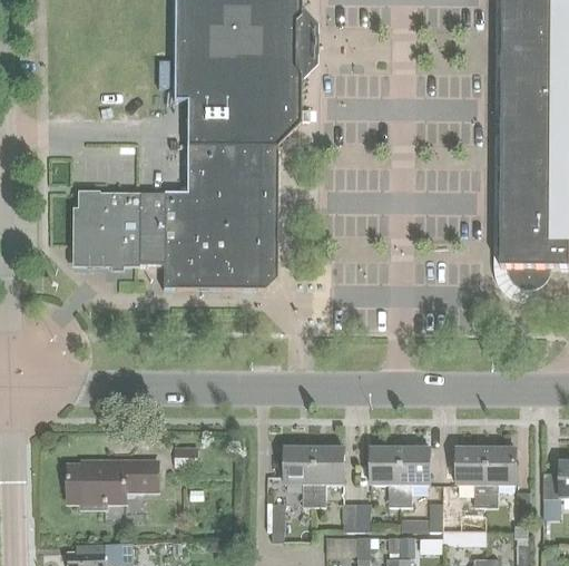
[(503,0),(501,269),(508,269),(508,270),(509,273),(509,274),(510,276),(511,279),(512,281),(513,283),(514,284),(516,285),(518,286),(519,288),(521,289),(523,290),(526,290),(530,291),(532,291),(535,290),(537,290),(538,289),(540,288),(542,286),(545,285),(546,284),(548,282),(549,281),(550,279),(550,276),(551,274),(551,273),(551,271),(552,269),(568,269),(568,0),(503,0)]
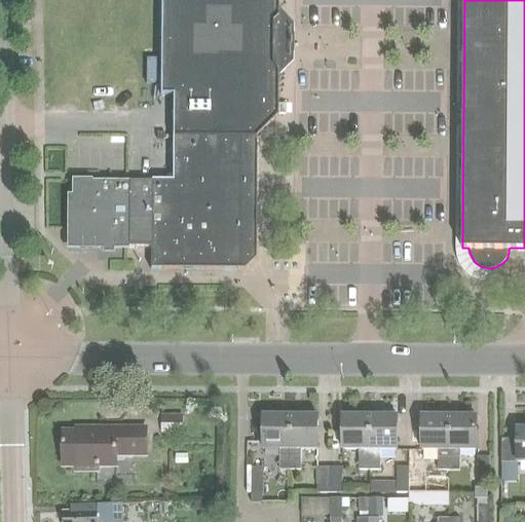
[(277,14),(277,4),(160,3),(160,72),(276,73),(276,67),(276,66),(275,66),(271,62),(271,19),(276,14),(277,14)]
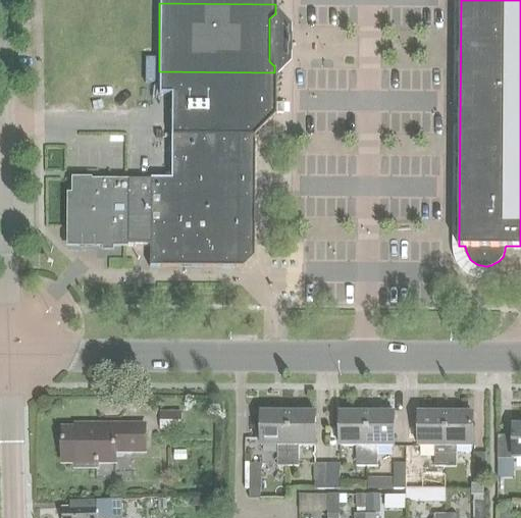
[(170,137),(254,137),(254,132),(274,112),(274,72),(159,71),(158,91),(170,91),(170,133),(170,137)]
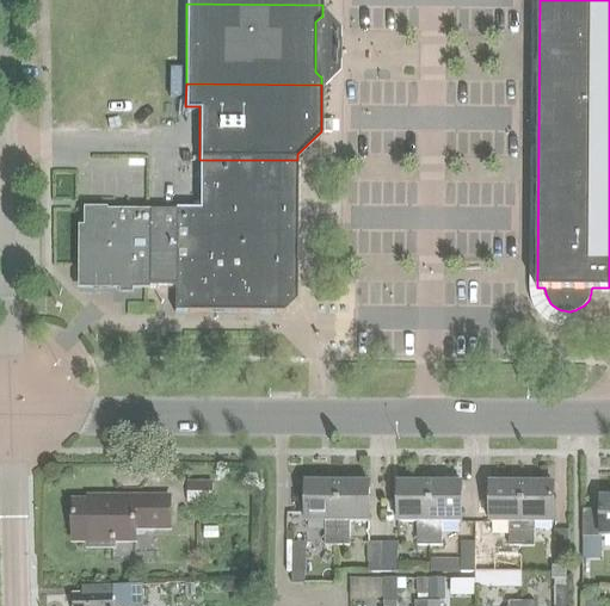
[(199,160),(199,208),(174,208),(174,283),(174,308),(283,309),(284,308),(295,297),(296,297),(296,223),(297,165),(297,160),(199,160)]
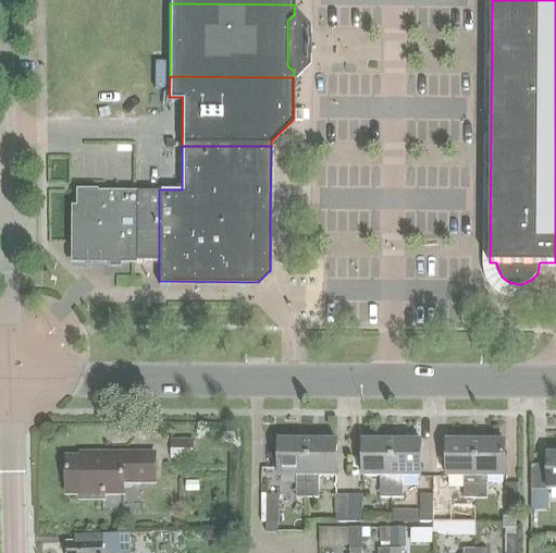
[(120,258),(135,258),(135,189),(77,188),(77,208),(71,208),(71,238),(76,238),(76,258),(107,259),(107,260),(120,260),(120,258)]
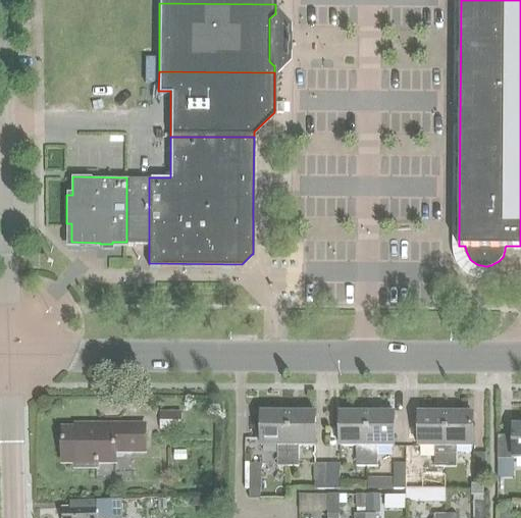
[(126,177),(126,242),(149,242),(149,177),(126,177)]
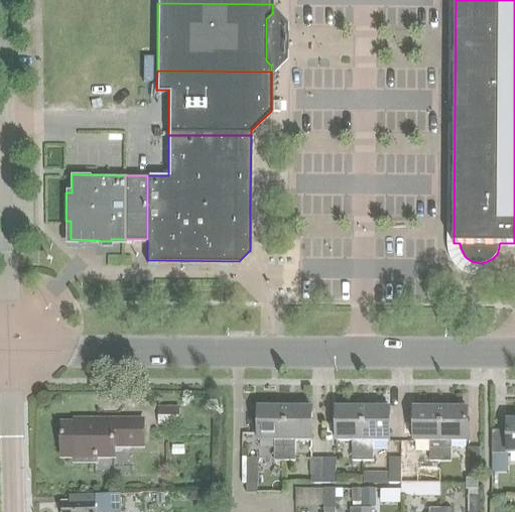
[(182,417),(182,403),(154,403),(154,417),(182,417)]
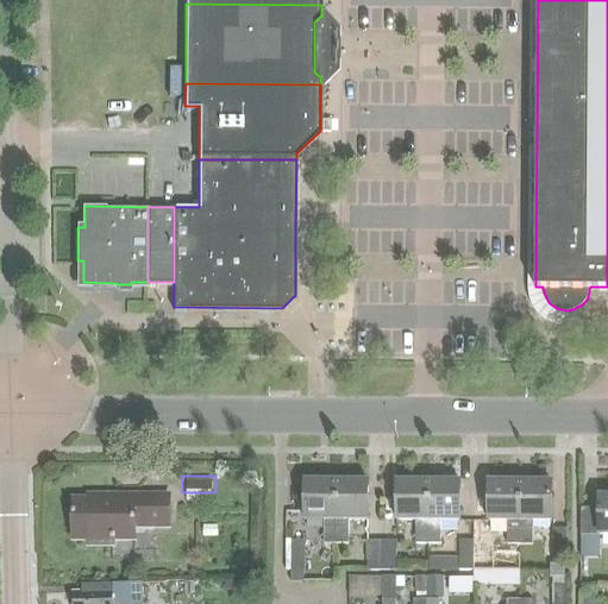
[(336,479),(307,479),(307,518),(324,518),(324,541),(337,541),(336,479)]
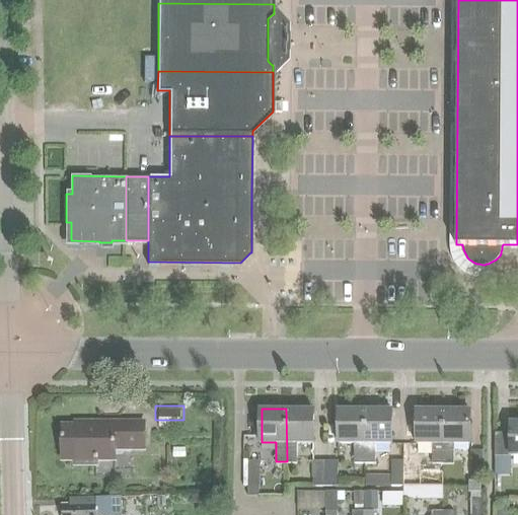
[(314,409),(286,409),(287,461),(298,461),(298,443),(314,443),(314,409)]
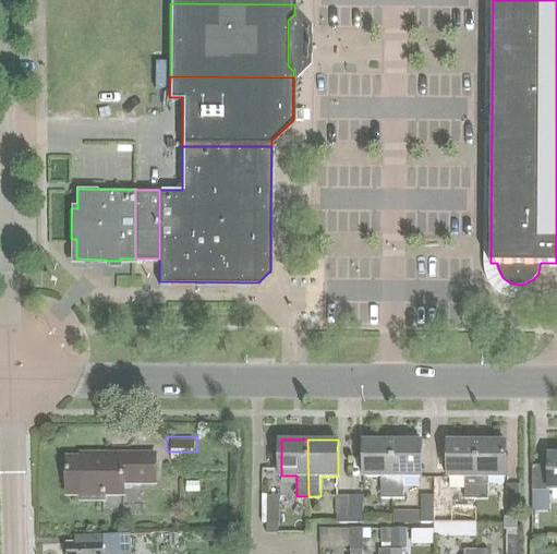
[(380,496),(391,496),(391,440),(365,440),(365,476),(380,476),(380,496)]
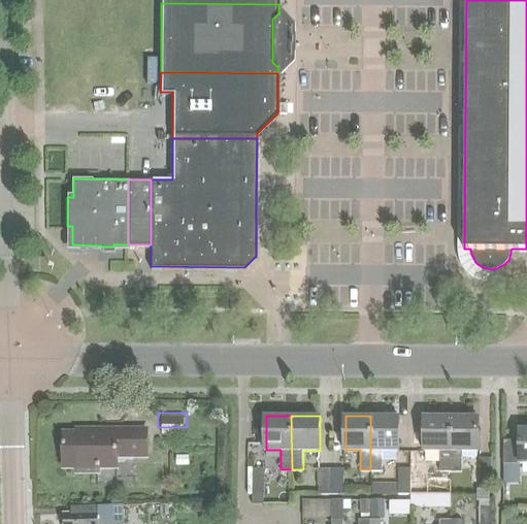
[(398,416),(370,416),(370,469),(382,469),(382,450),(398,451),(398,416)]
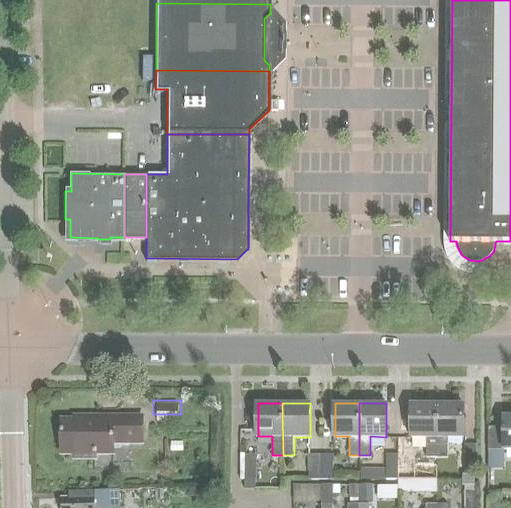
[(437,455),(437,404),(411,404),(411,437),(425,437),(425,455),(437,455)]
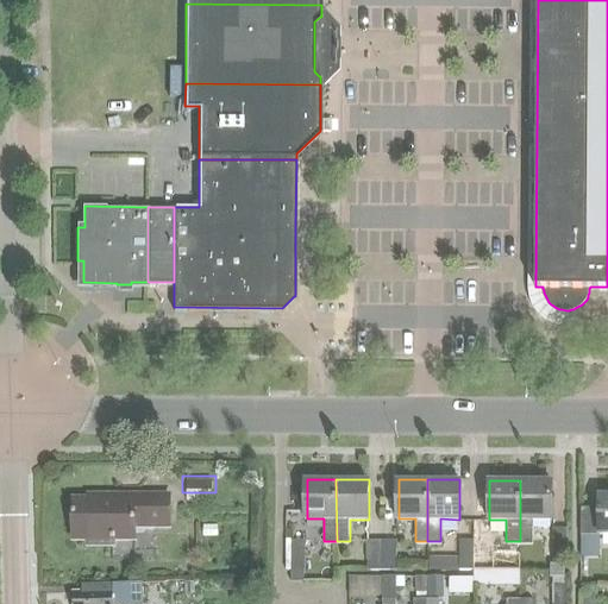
[(550,480),(520,480),(520,541),(533,541),(533,520),(551,520),(550,480)]
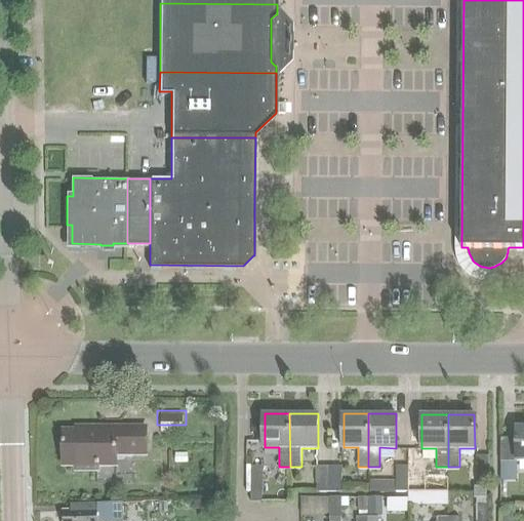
[(117,451),(147,452),(147,425),(77,425),(77,429),(65,429),(65,464),(76,464),(76,469),(99,469),(99,464),(117,464),(117,451)]
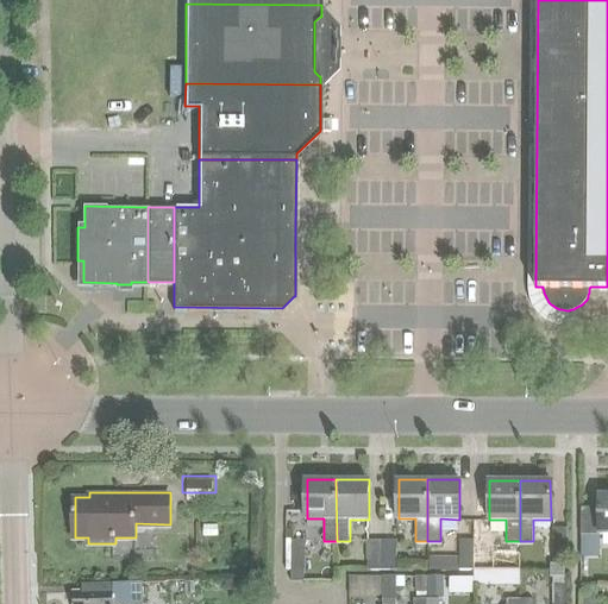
[(607,495),(599,495),(599,504),(582,504),(582,533),(601,533),(601,532),(607,532),(607,495)]
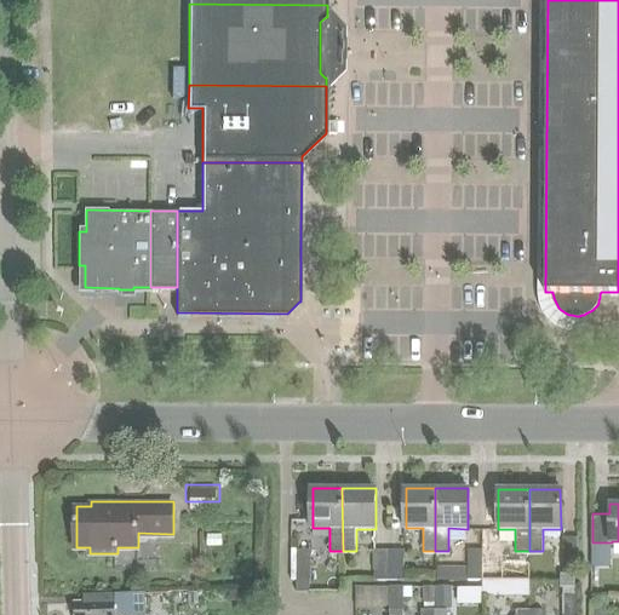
[(578,564),(578,535),(563,535),(565,572),(577,572),(577,564),(578,564)]
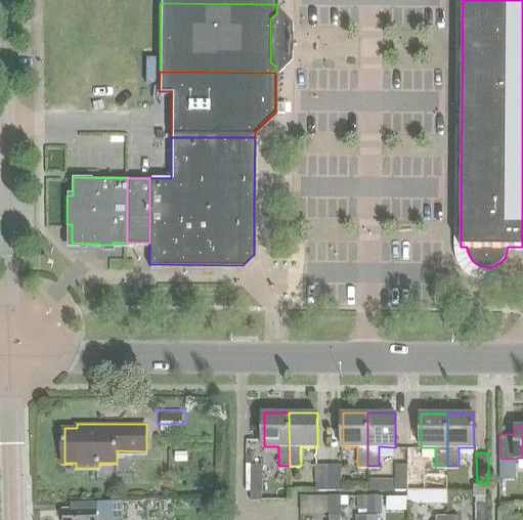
[(261,489),(261,463),(250,463),(250,489),(261,489)]
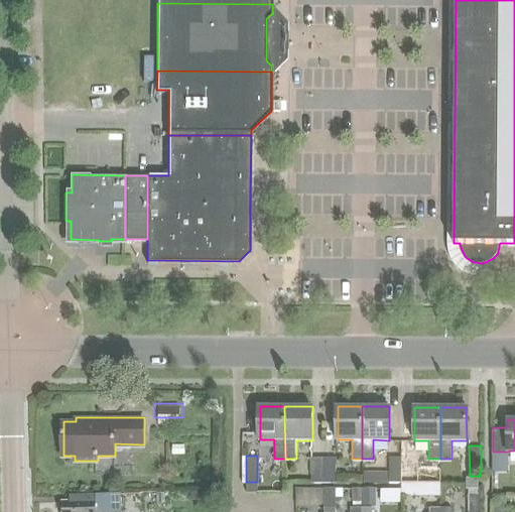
[(324,482),(324,457),(311,456),(311,481),(324,482)]
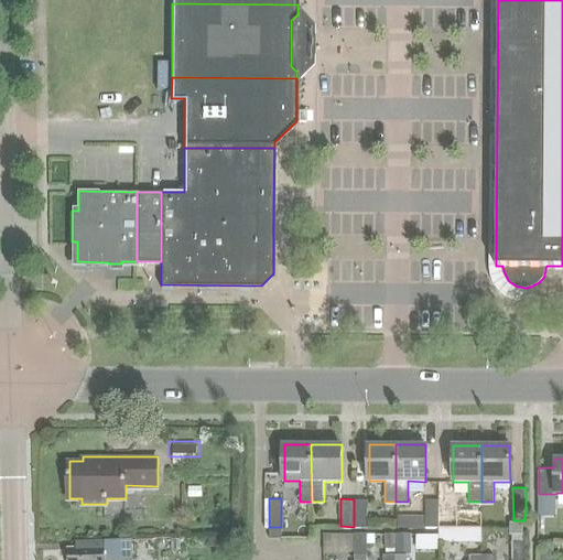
[(354,499),(354,527),(367,527),(368,499),(354,499)]
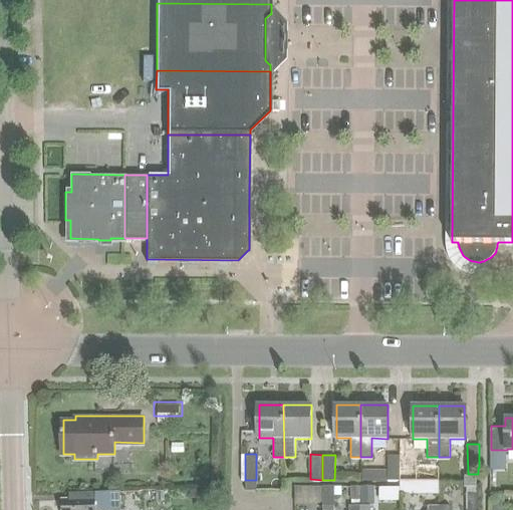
[(399,479),(399,455),(388,455),(388,479),(399,479)]
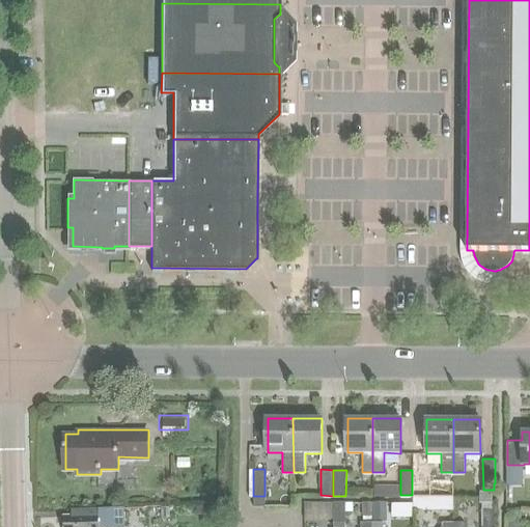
[(425,470),(412,470),(412,495),(425,495),(425,470)]
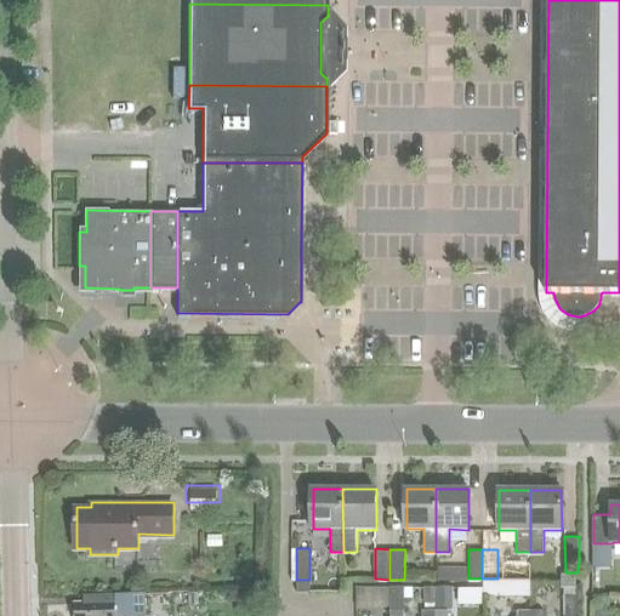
[(515,580),(529,580),(529,560),(500,560),(500,579),(515,580)]
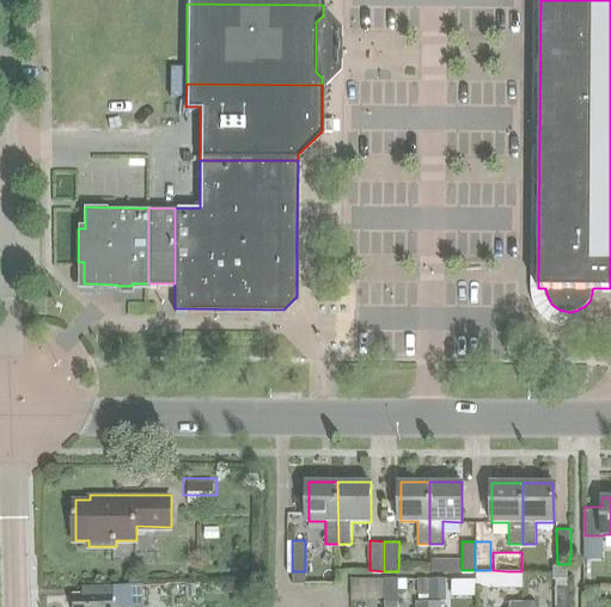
[(566,577),(566,564),(553,564),(553,577),(566,577)]
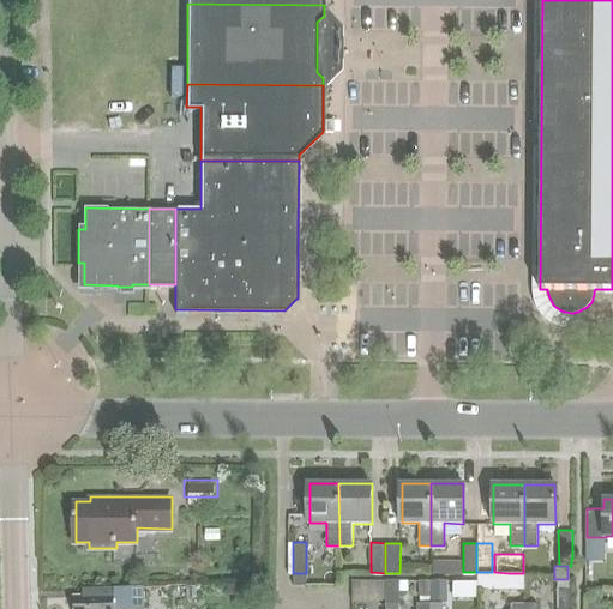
[(508,588),(523,588),(523,573),(509,573),(508,588)]
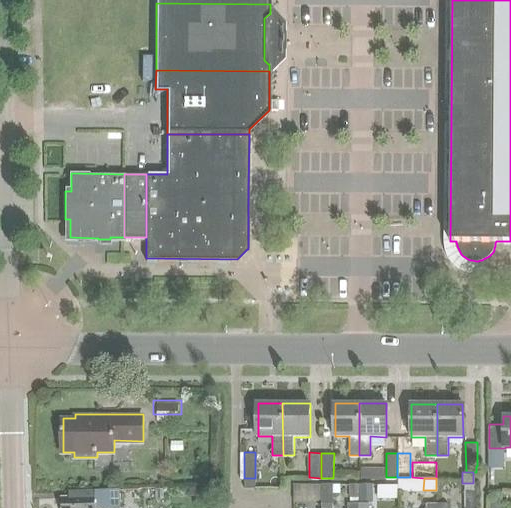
[(321,482),(321,502),(321,507),(332,507),(332,502),(333,482),(321,482)]
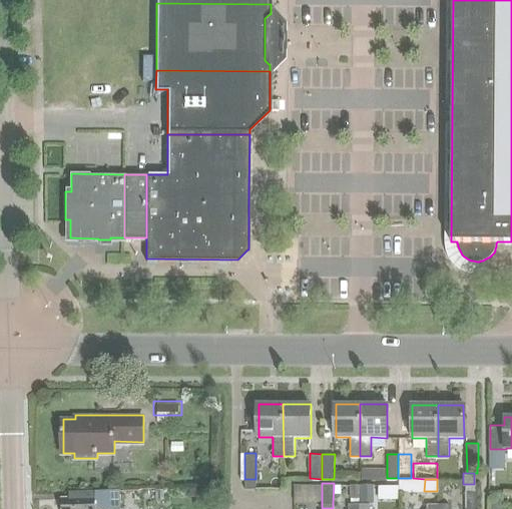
[(361,496),(361,483),(351,483),(351,496),(361,496)]
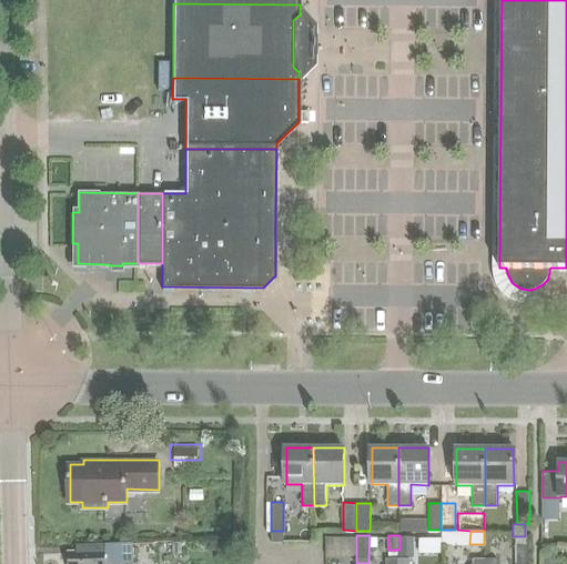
[(415,554),(415,535),(400,535),(401,554),(415,554)]
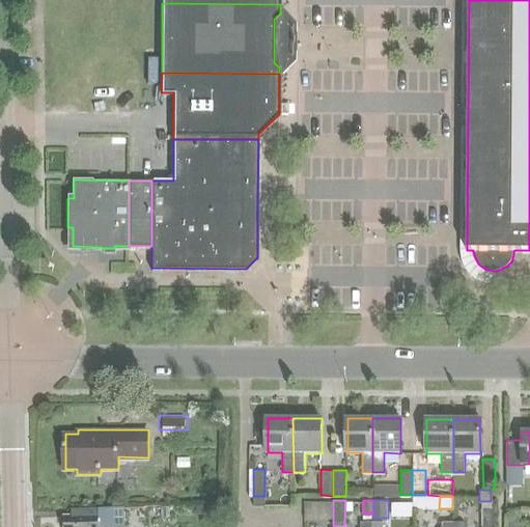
[(196,503),(196,512),(208,512),(208,503),(196,503)]
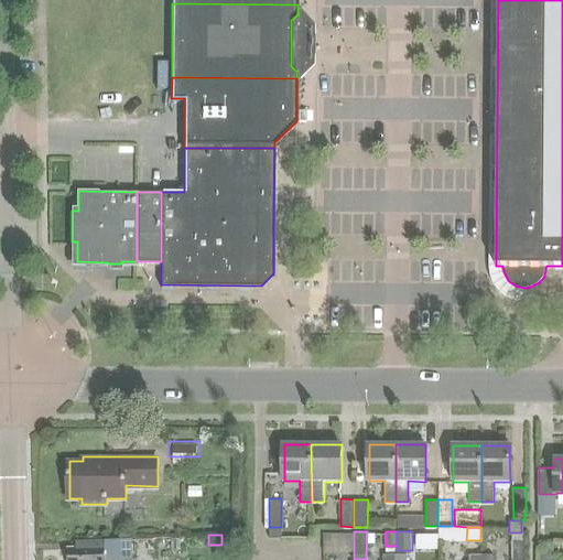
[(181,537),(172,536),(172,548),(181,548),(181,537)]
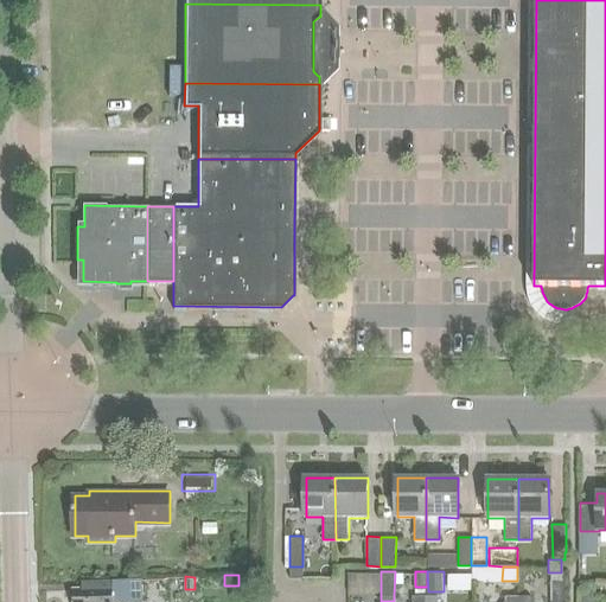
[(113,601),(144,601),(142,577),(88,580),(89,587),(74,588),(74,601),(113,601)]
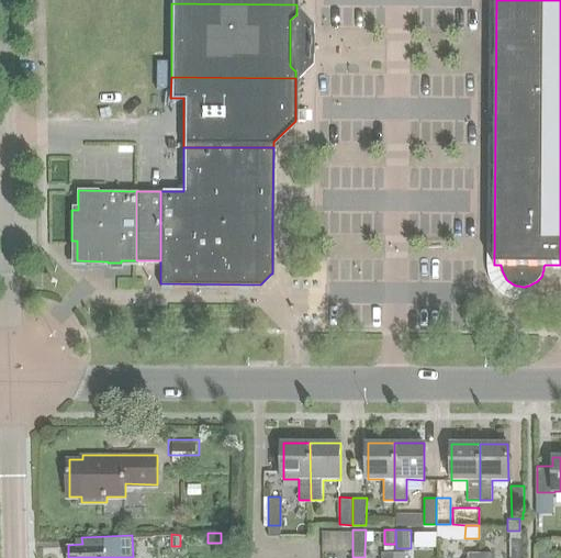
[(522,557),(523,537),(509,537),(508,557),(522,557)]
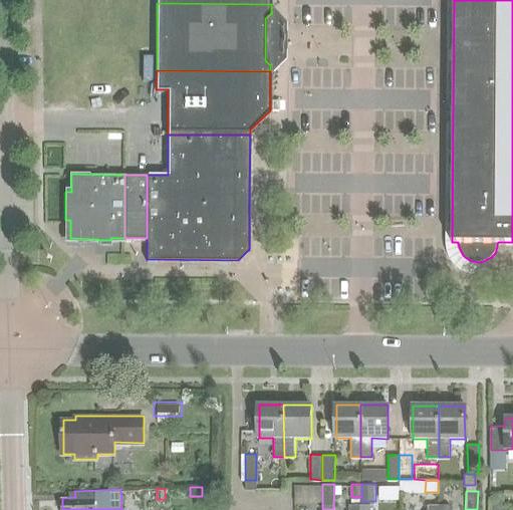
[(503,509),(503,493),(490,493),(490,509),(503,509)]
